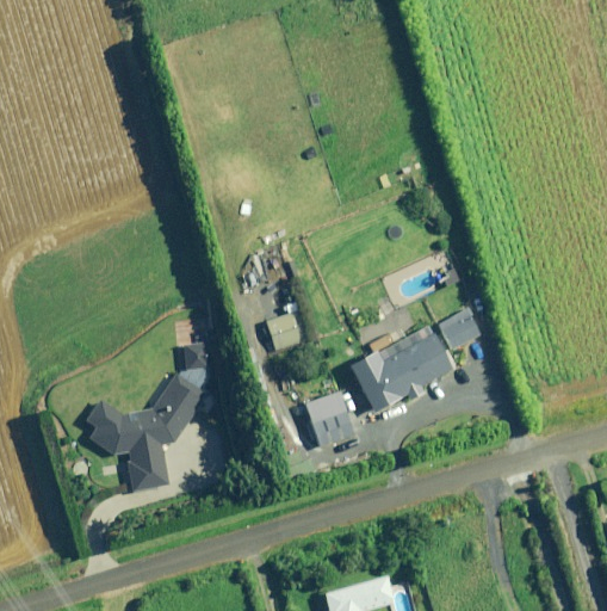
[(459,281),(453,265),(440,271),(446,287),(459,281)]
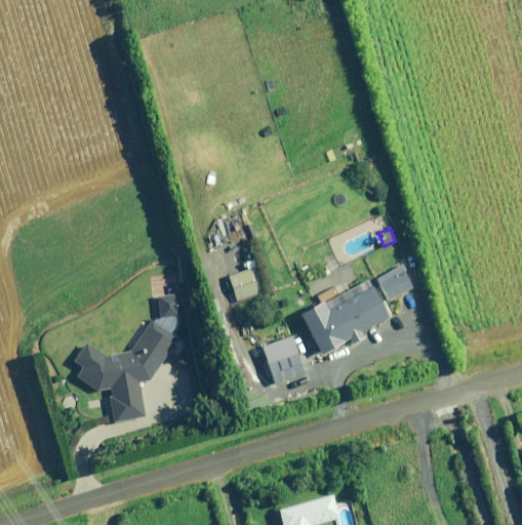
[(412,289),(400,267),(377,279),(390,301),(412,289)]
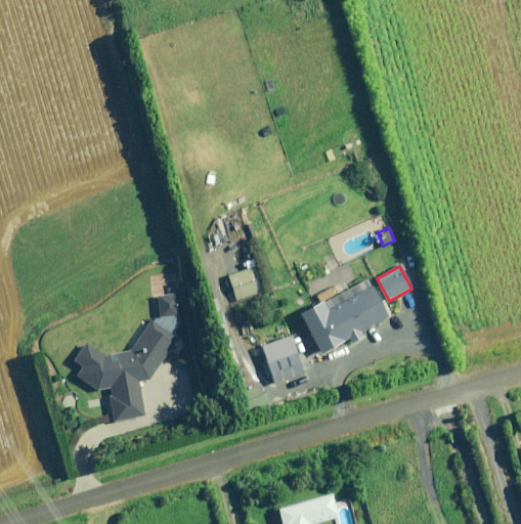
[(266,291),(258,268),(230,277),(237,300),(266,291)]
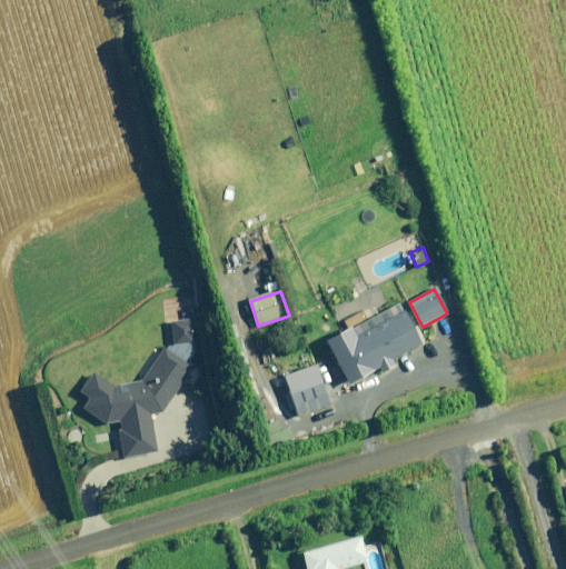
[(423,343),(399,302),(351,329),(326,342),(349,385),(380,368),(383,373),(396,367),(393,360),(423,343)]
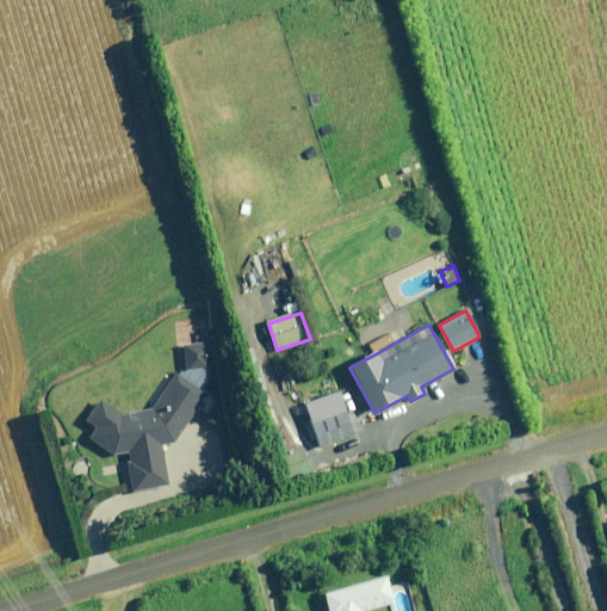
[(187,344),(187,371),(179,372),(152,408),(119,415),(100,401),(86,421),(97,429),(90,438),(113,456),(125,454),(135,494),(171,486),(165,454),(209,394),(208,343),(187,344)]
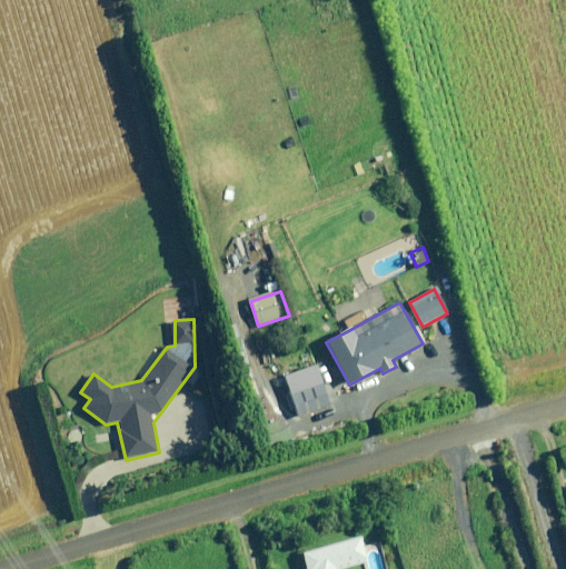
[(330,406),(316,365),(285,376),(299,417),(330,406)]
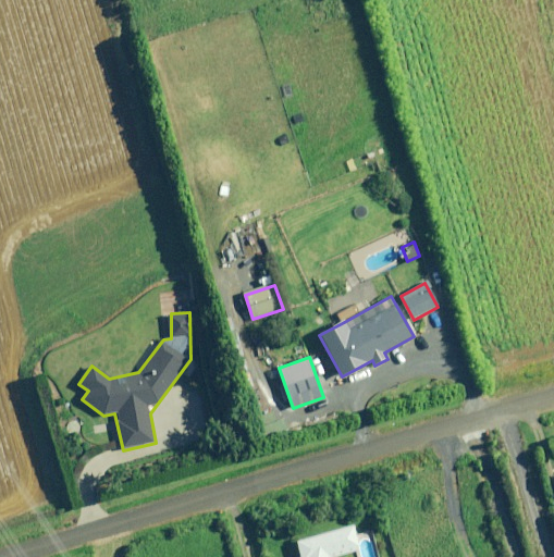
[(335,556),(364,551),(357,523),(295,539),(299,556),(335,556)]
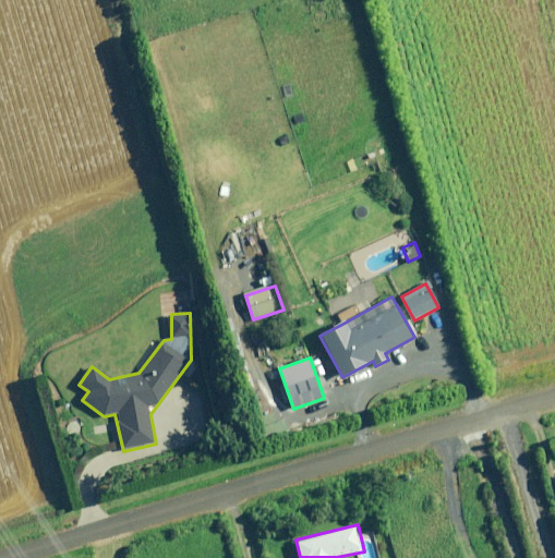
All buildings are outlined.
